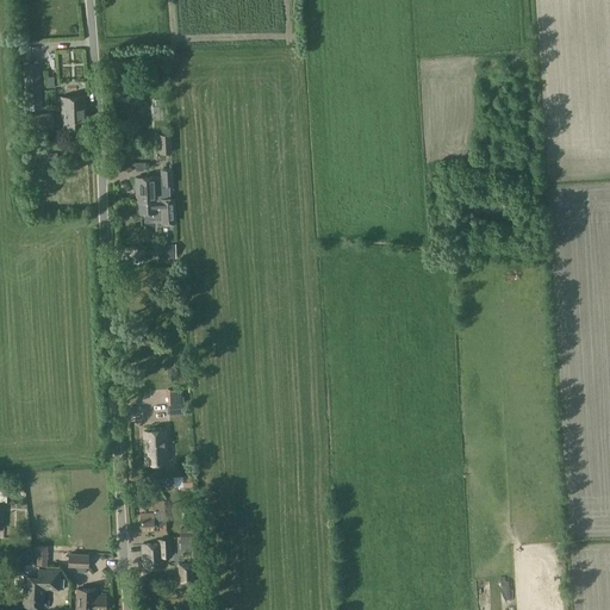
[(73,58),(83,57),(82,47),(72,49),(73,58)]
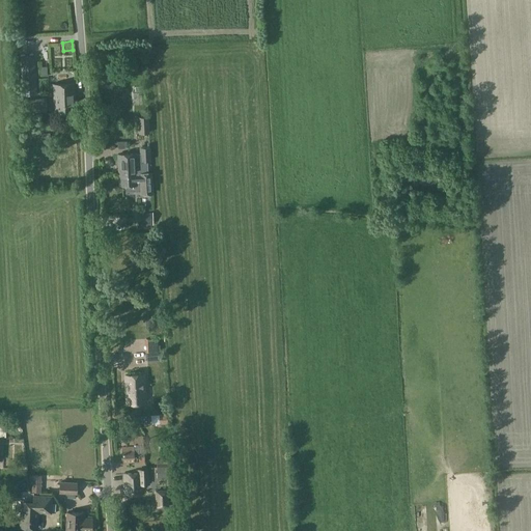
[(24,94),(36,93),(33,53),(22,54),(24,94)]
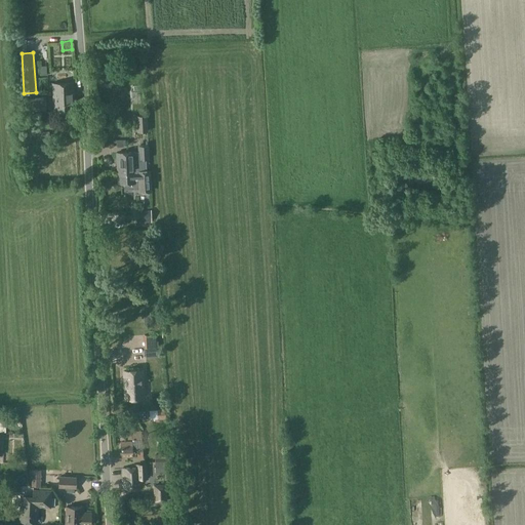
[(54,112),(75,111),(73,82),(52,83),(54,112)]
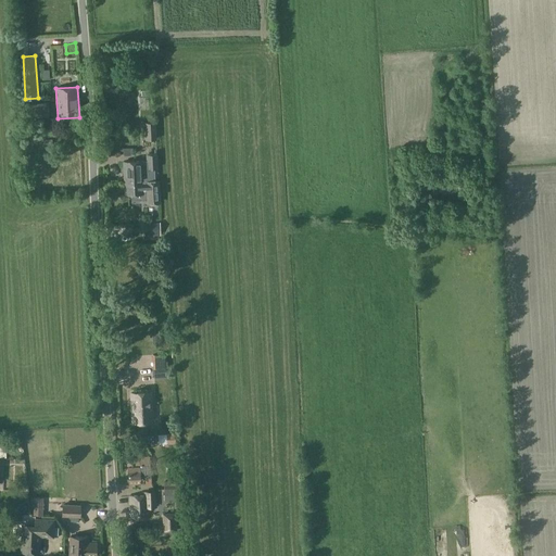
[(27,119),(49,118),(48,104),(26,105),(27,119)]
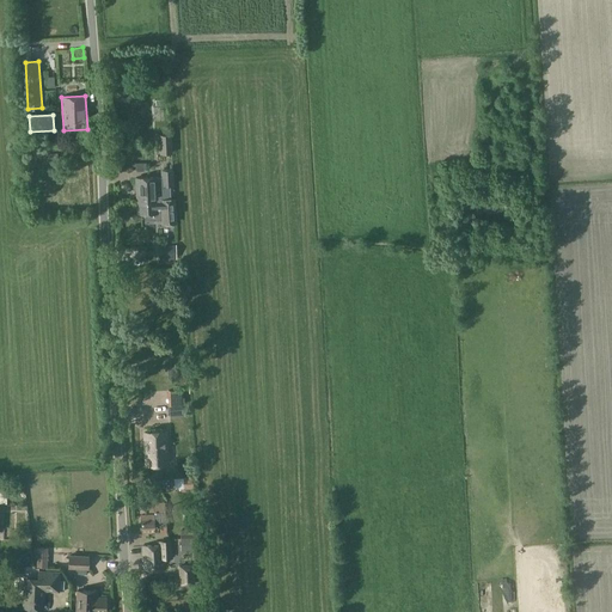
[(171,134),(159,135),(160,146),(160,152),(172,152),(171,134)]
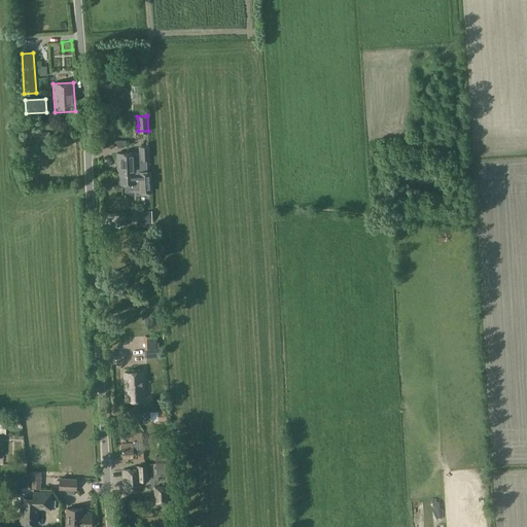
[(135,169),(150,168),(149,146),(140,146),(140,152),(117,153),(117,170),(135,169)]
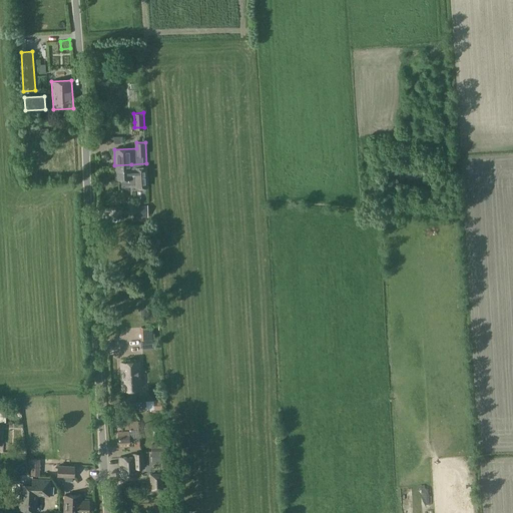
[(131,164),(114,165),(115,178),(132,178),(132,176),(136,176),(137,186),(148,186),(147,163),(146,163),(131,164)]
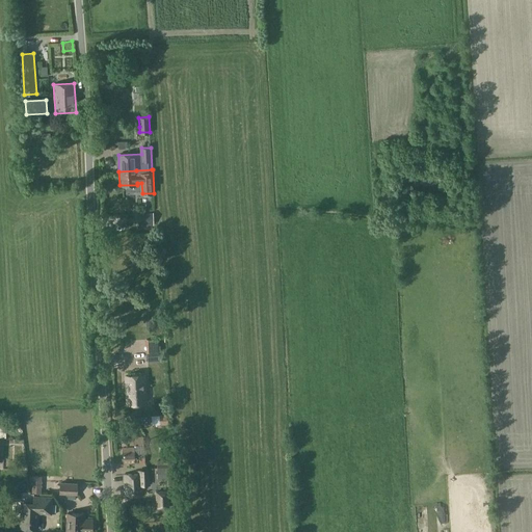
[(107,219),(127,220),(128,209),(108,209),(107,219)]
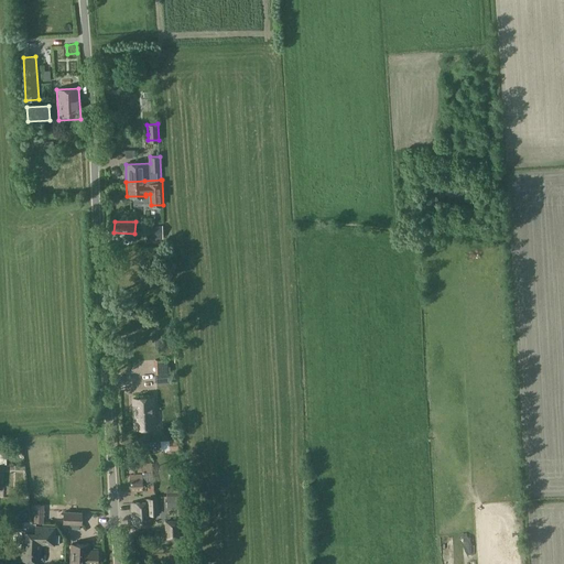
[(148,238),(163,238),(163,226),(148,226),(148,238)]
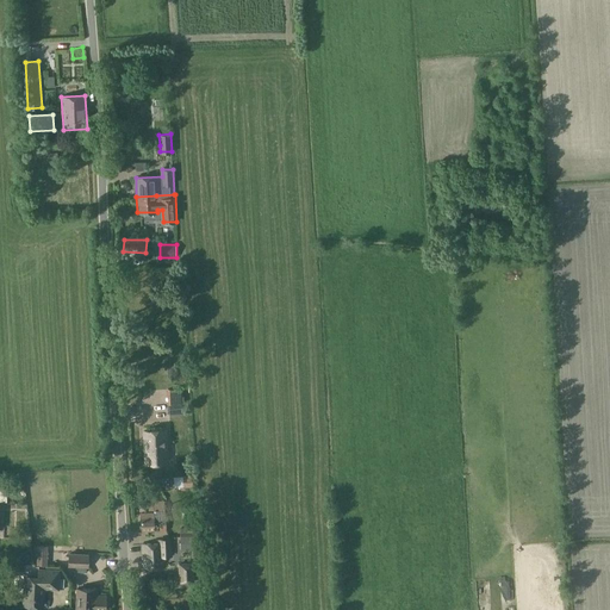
[(147,464),(167,462),(165,430),(144,431),(147,464)]
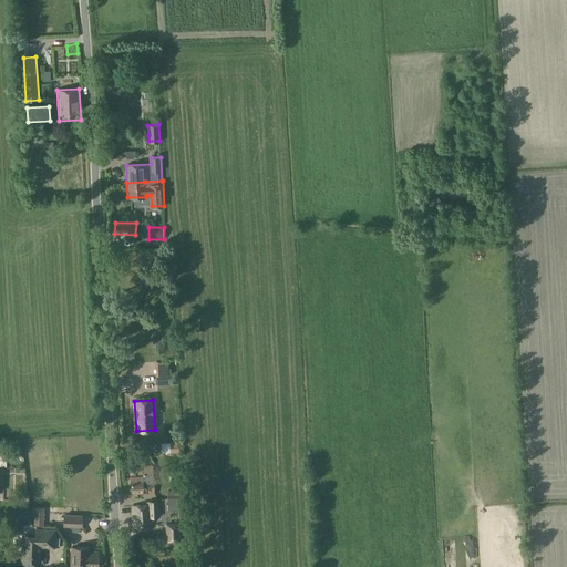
[(131,477),(132,495),(154,494),(154,480),(152,480),(151,466),(143,466),(143,463),(137,463),(137,470),(143,470),(143,477),(131,477)]
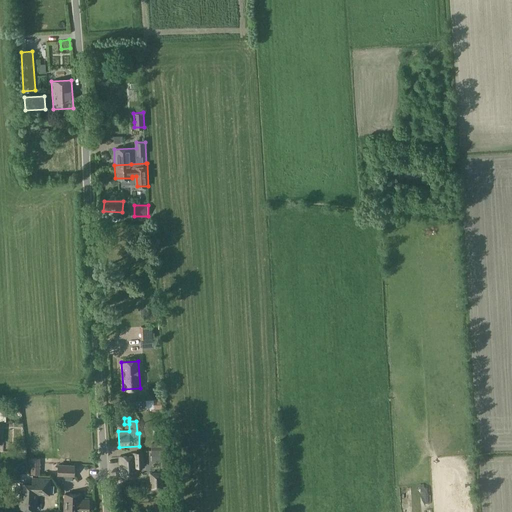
[(167,443),(151,443),(152,460),(162,459),(162,450),(167,450),(167,443)]
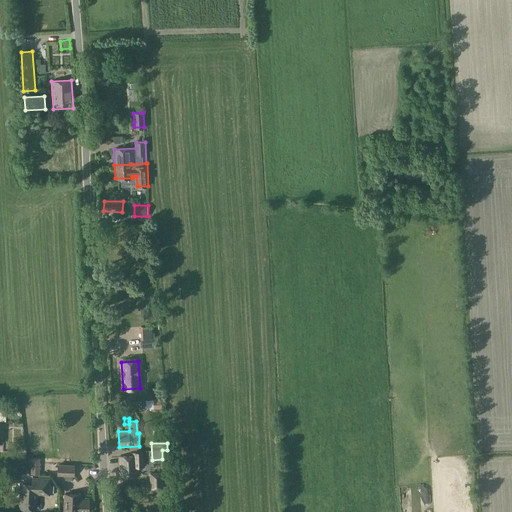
[(135,456),(120,457),(121,476),(137,475),(136,467),(144,467),(143,452),(135,453),(135,456)]
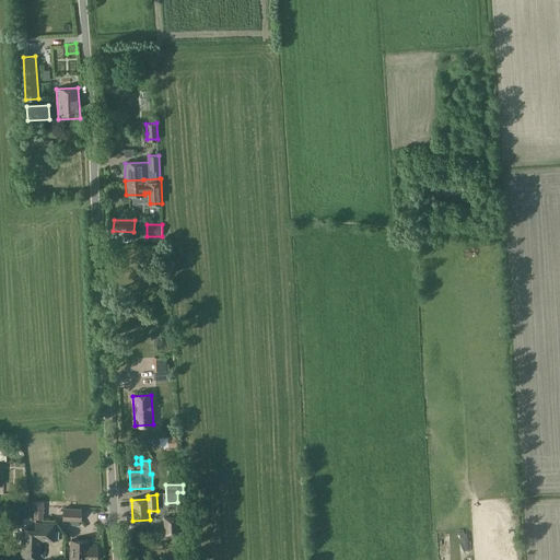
[(35,501),(34,518),(43,518),(44,501),(35,501)]
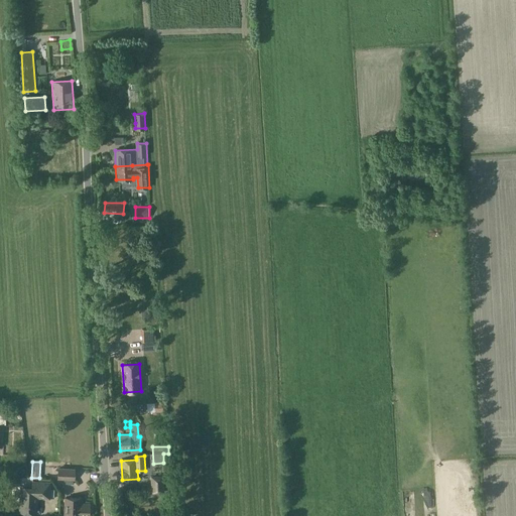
[(76,480),(77,469),(59,469),(59,479),(76,480)]
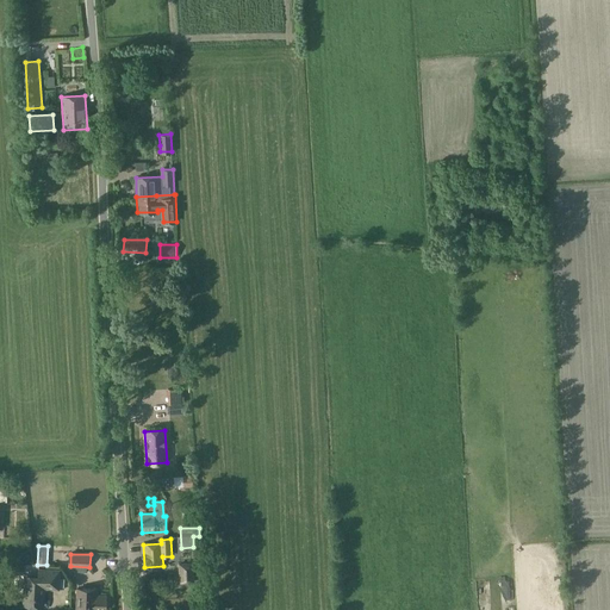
[(180,583),(194,583),(194,564),(180,564),(180,583)]
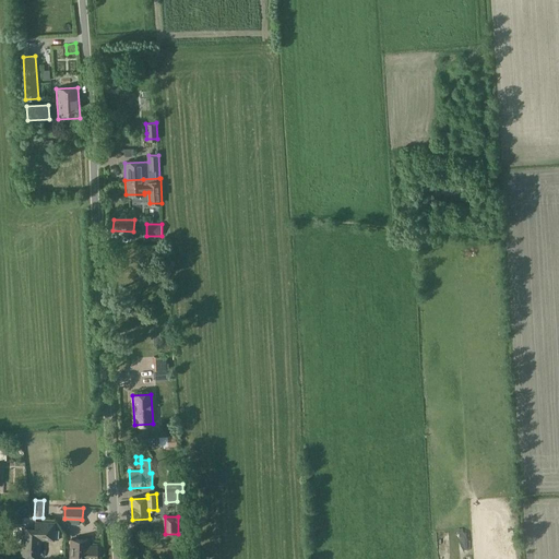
[(54,539),(55,522),(35,521),(35,527),(22,527),(21,555),(39,555),(40,539),(54,539)]
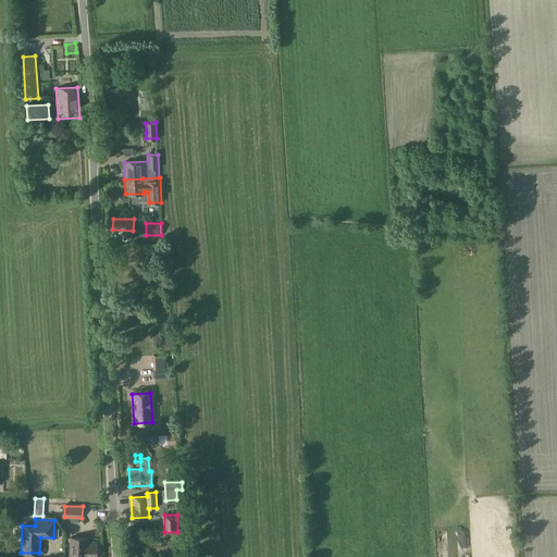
[(462,532),(454,532),(455,552),(463,552),(462,532)]
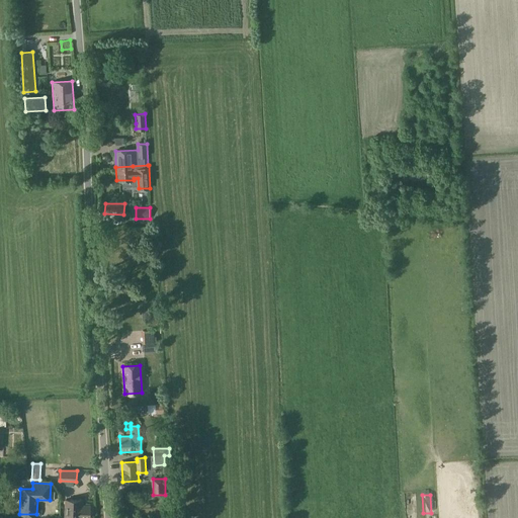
[(88,517),(89,506),(81,506),(81,501),(65,500),(64,517),(88,517)]
